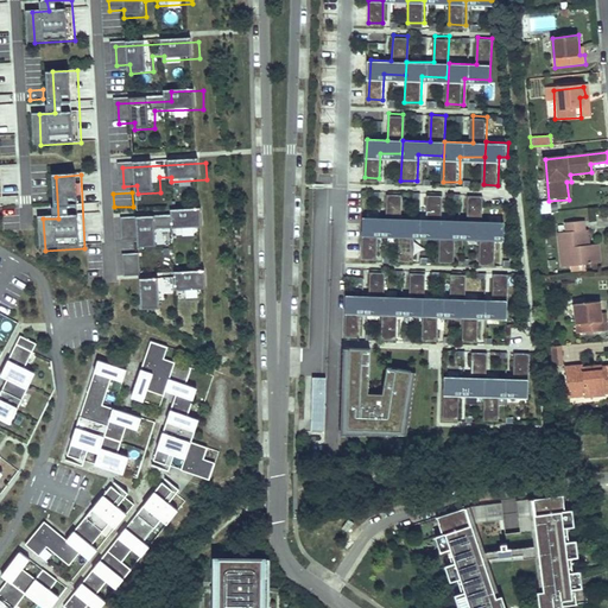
[(428,220),(399,219),(399,234),(398,259),(415,260),(415,234),(439,234),(441,220),(442,194),(428,192),(428,220)]
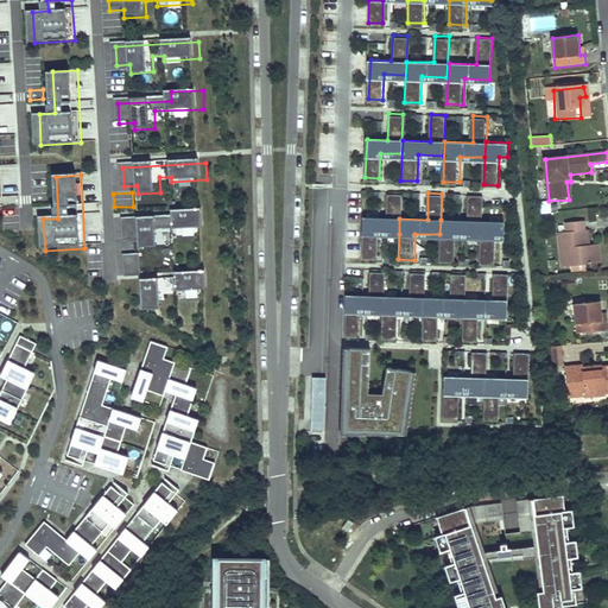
[(379,233),(399,234),(399,219),(400,194),(387,194),(386,219),(362,217),(361,258),(378,258),(379,233)]
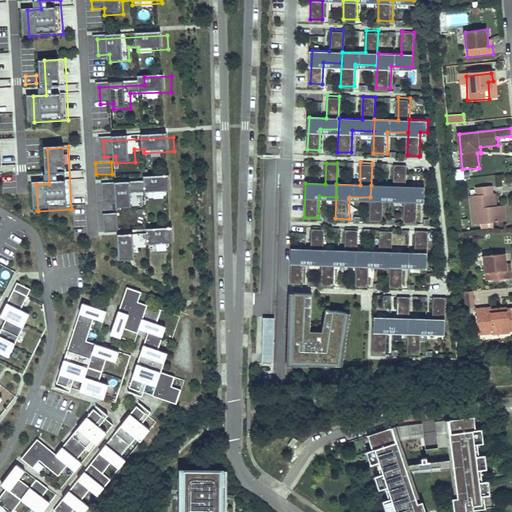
[(394,186),(371,185),(370,197),(370,219),(384,220),(384,198),(405,199),(406,186),(407,164),(395,164),(394,186)]
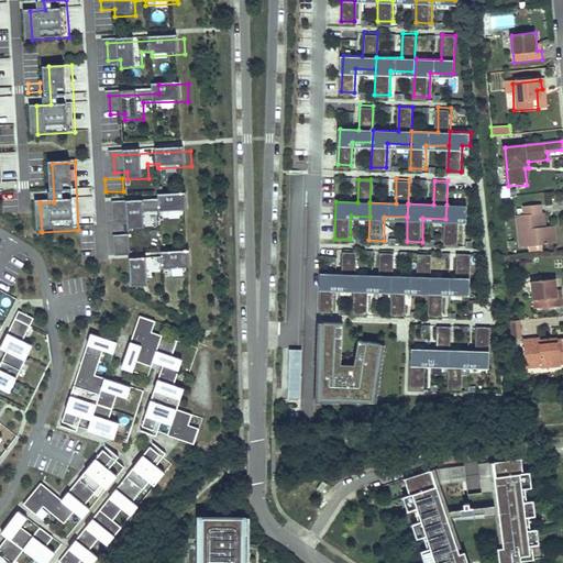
[(33,198),(50,195),(48,188),(31,191),(33,198)]
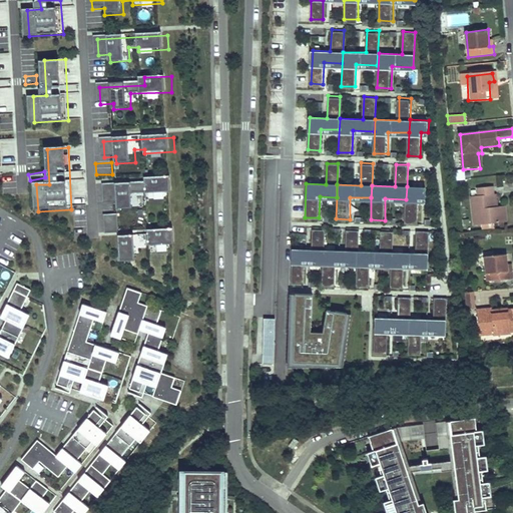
[(150,186),(105,188),(106,205),(118,204),(119,210),(136,209),(136,195),(177,193),(176,177),(150,178),(150,186)]
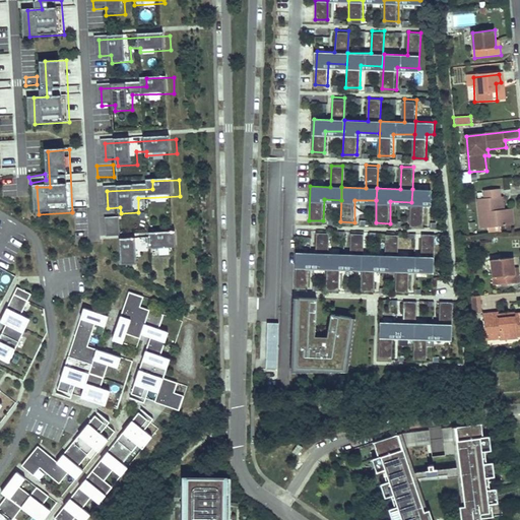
[(431,190),(412,189),(411,202),(410,224),(423,225),(424,202),(431,202),(431,190)]
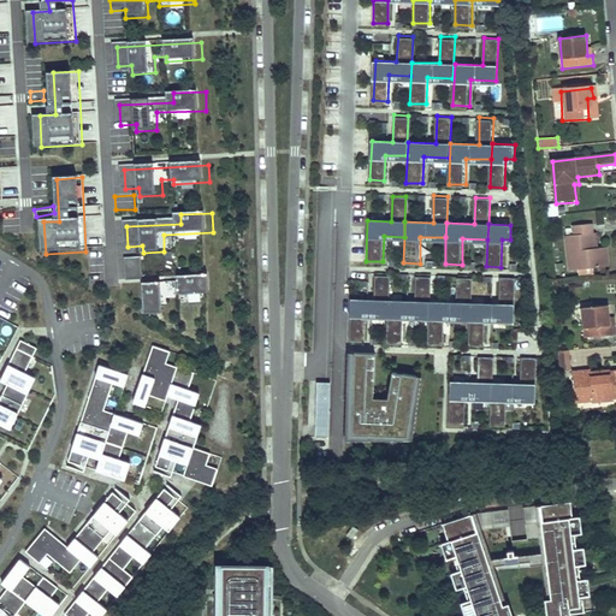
[(576,236),(564,237),(567,273),(610,270),(608,248),(599,248),(594,248),(593,235),(593,224),(576,225),(576,236)]
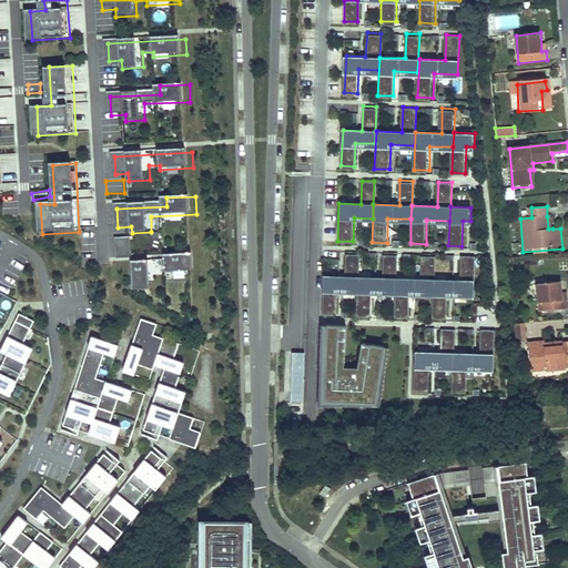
[(337,290),(356,291),(357,277),(358,254),(345,253),(344,277),(324,276),(323,313),(335,314),(337,290)]
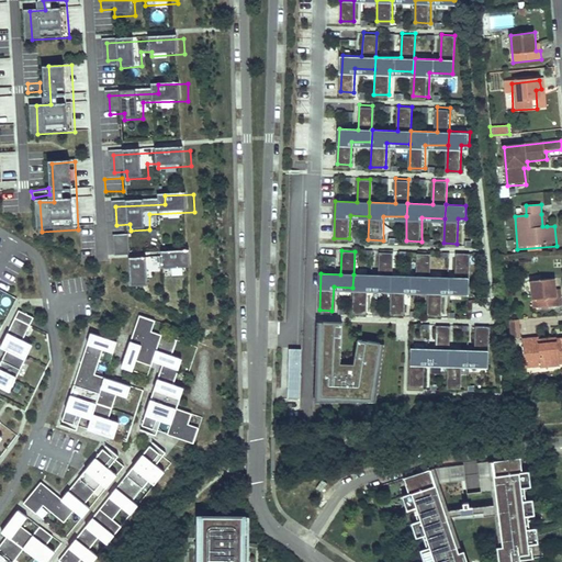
[(379,276),(353,274),(352,288),(351,312),(367,313),(368,289),(391,290),(391,276),(392,251),(380,251),(379,276)]
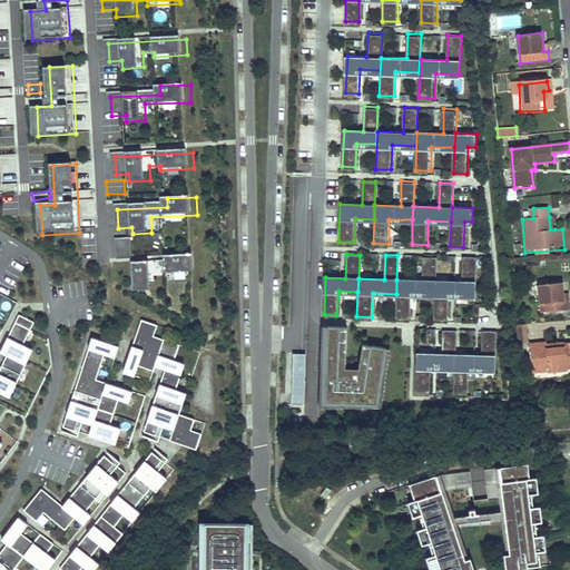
[(423,281),(396,279),(396,294),(395,317),(411,318),(412,294),(435,294),(436,256),(423,255),(423,281)]
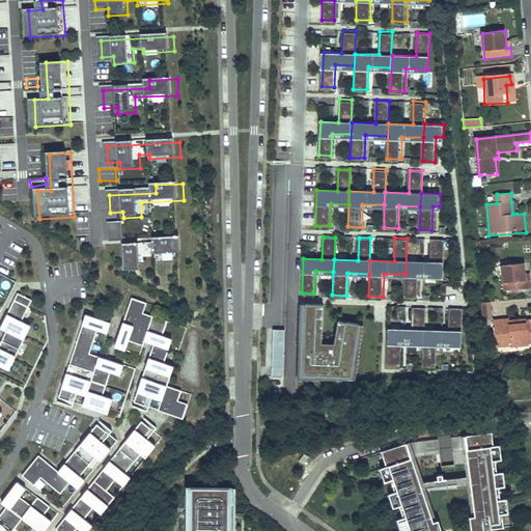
[(430,263),(407,262),(404,298),(419,299),(420,276),(442,277),(443,241),(431,240),(430,263)]
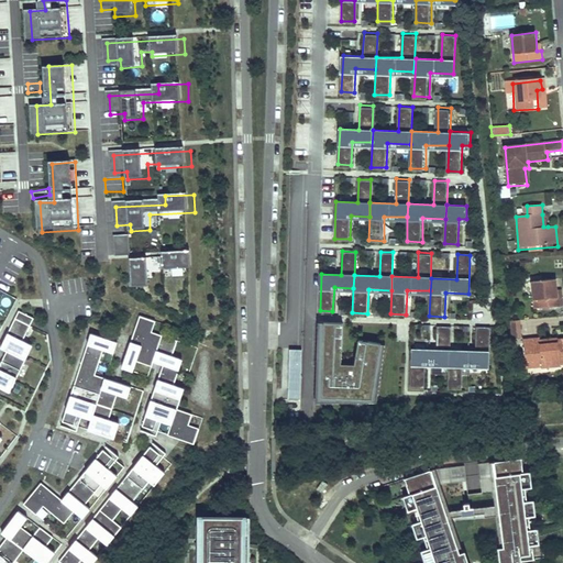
[(196,256),(130,261),(132,289),(156,288),(154,267),(165,266),(165,272),(197,269),(196,256)]
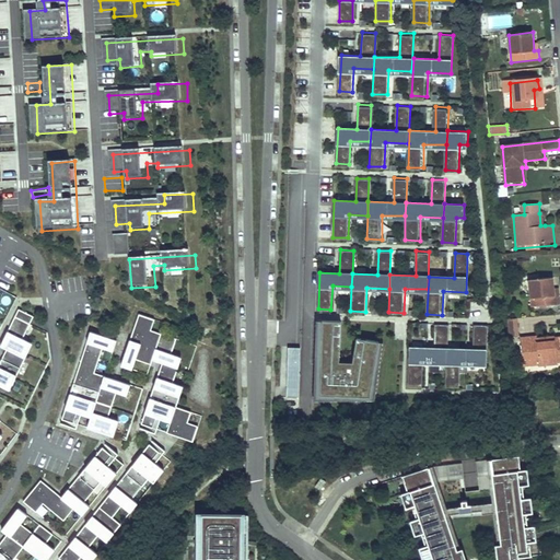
[(552,289),(551,279),(531,280),(533,306),(559,304),(558,295),(553,296),(552,289)]
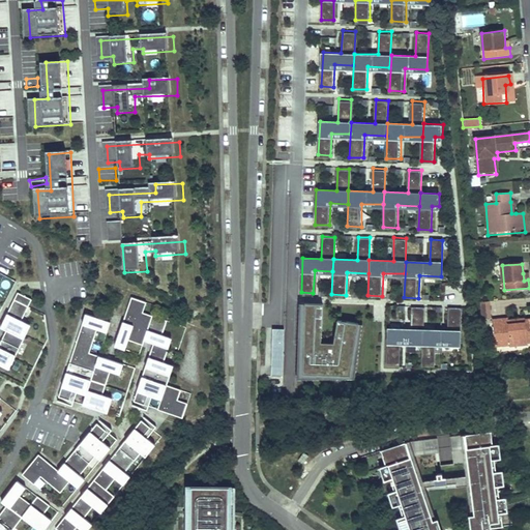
[(0,364),(8,369),(24,337),(30,325),(21,320),(31,299),(18,292),(0,327),(6,330),(0,342),(0,364)]
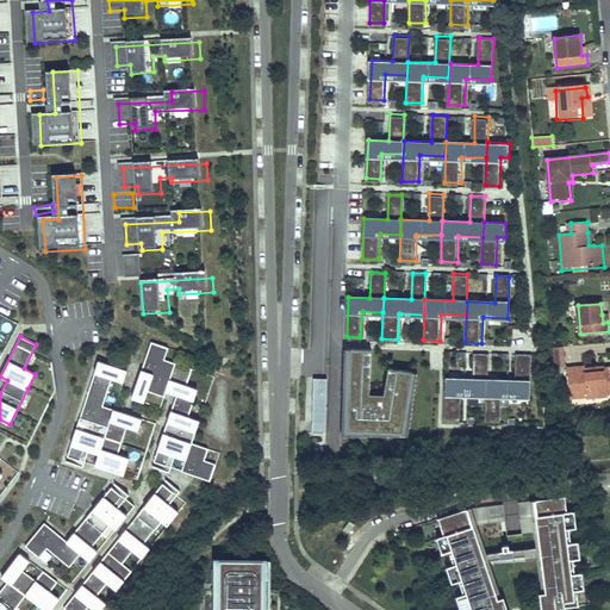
[(150,342),(131,398),(143,402),(147,391),(163,397),(166,391),(176,394),(154,461),(151,466),(169,472),(170,467),(165,465),(168,454),(174,456),(185,460),(181,471),(210,480),(213,470),(201,466),(204,460),(207,448),(191,443),(199,421),(187,417),(193,400),(197,388),(186,385),(192,368),(175,363),(163,359),(168,347),(150,342)]
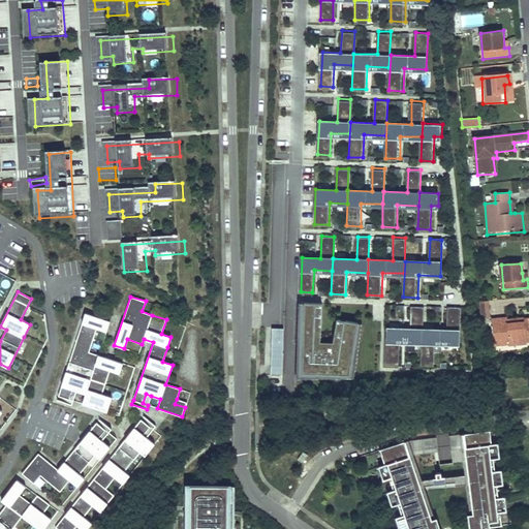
[(490,301),(479,302),(481,316),(492,315),(490,301)]
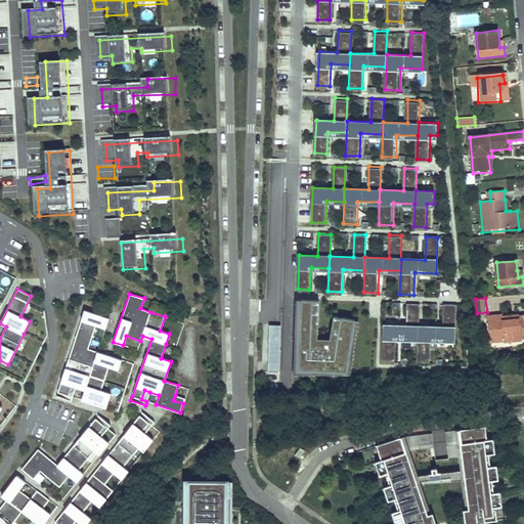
[(318,300),(295,299),(293,375),(352,375),(358,320),(335,316),(330,339),(317,338),(318,300)]
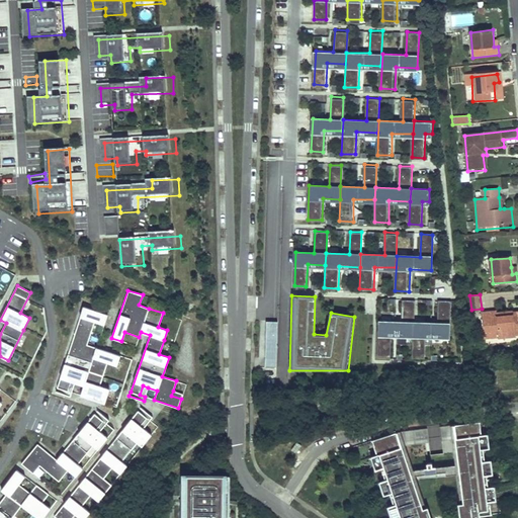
[(403,324),(378,323),(377,357),(392,358),(393,336),(414,336),(415,301),(404,300),(403,324)]
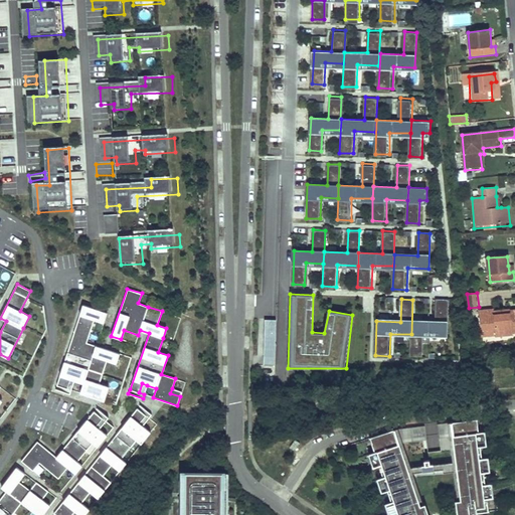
[(436,323),(412,322),(410,356),(424,356),(425,335),(447,335),(449,301),(437,300),(436,323)]
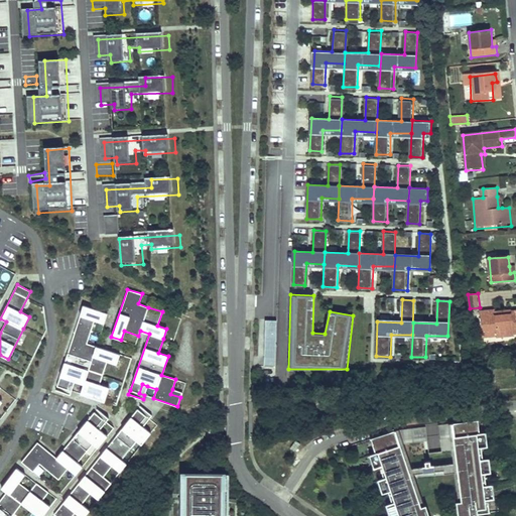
[(99,384),(107,361),(116,364),(119,354),(87,344),(82,342),(85,333),(90,335),(94,320),(104,324),(107,313),(83,305),(56,386),(55,390),(70,395),(71,391),(66,389),(69,379),(74,381),(84,384),(81,394),(104,402),(109,387),(99,384)]
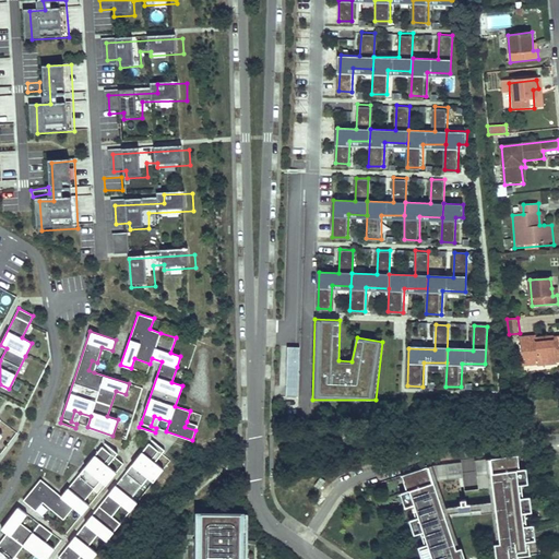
[(535,335),(518,337),(520,354),(527,354),(527,361),(537,361),(537,365),(556,363),(556,359),(558,358),(558,336),(554,337),(554,341),(536,343),(535,335)]
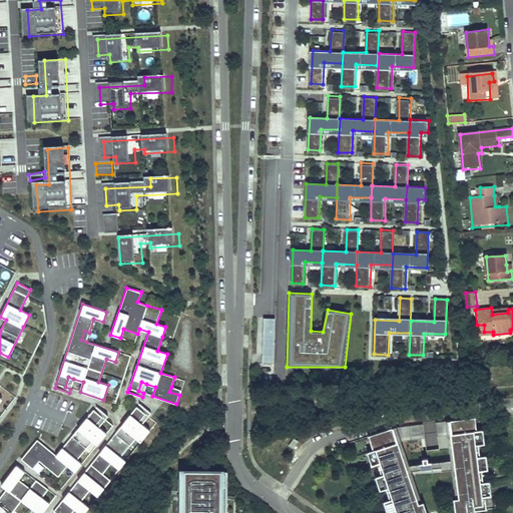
[(255,363),(274,363),(276,318),(257,317),(255,363)]
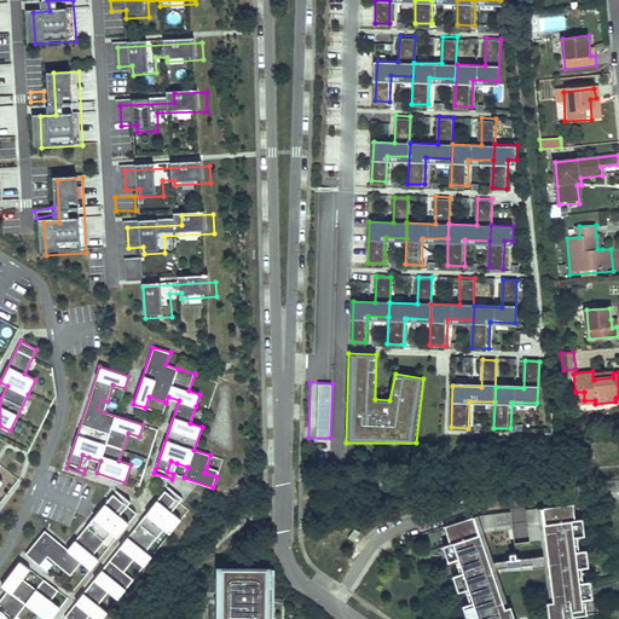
[(104,412),(108,401),(102,399),(98,410),(104,412)]
